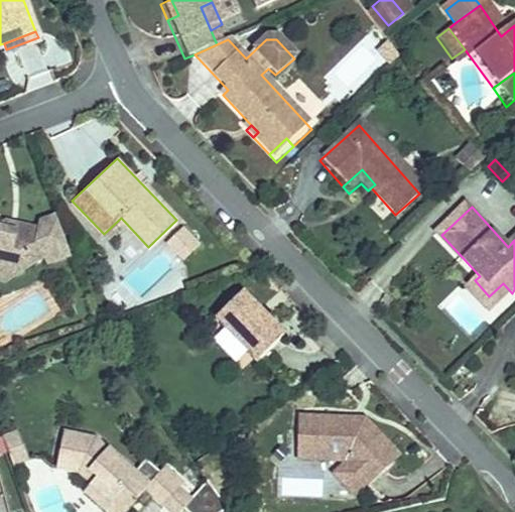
[(70,252),(55,213),(40,219),(38,226),(16,221),(14,228),(0,224),(0,257),(8,260),(15,272),(43,254),(48,260),(70,252)]
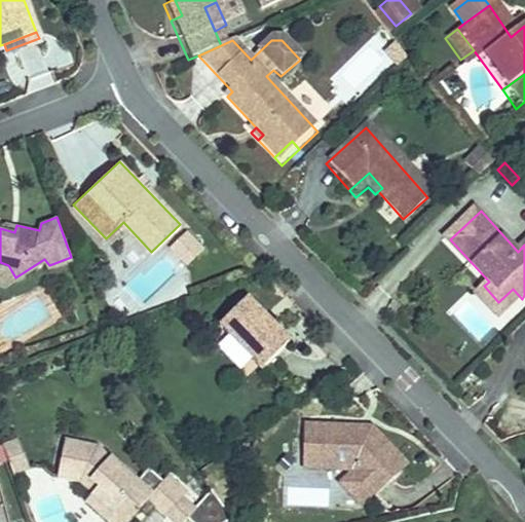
[(0,228),(14,232),(16,225),(5,222),(0,225),(0,228)]
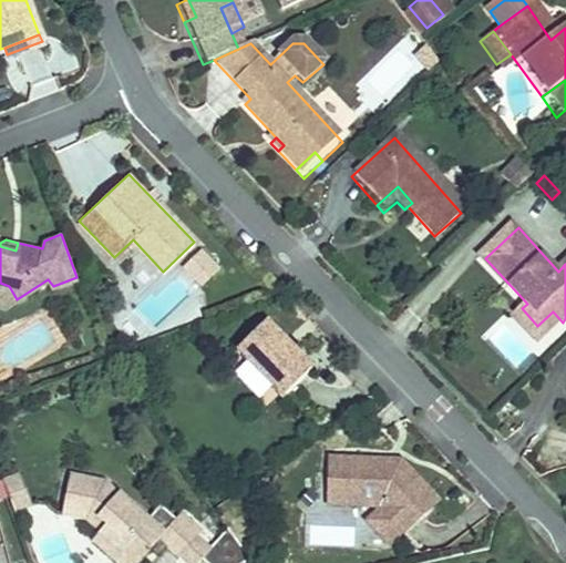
[(183,263),(195,275),(211,259),(199,247),(183,263)]
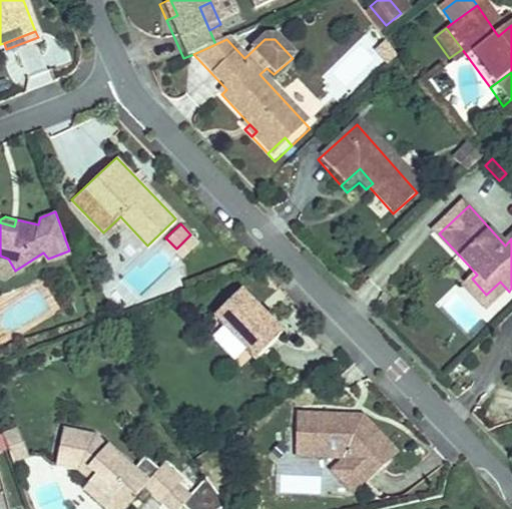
[(190,234),(176,248),(182,256),(197,241),(190,234)]
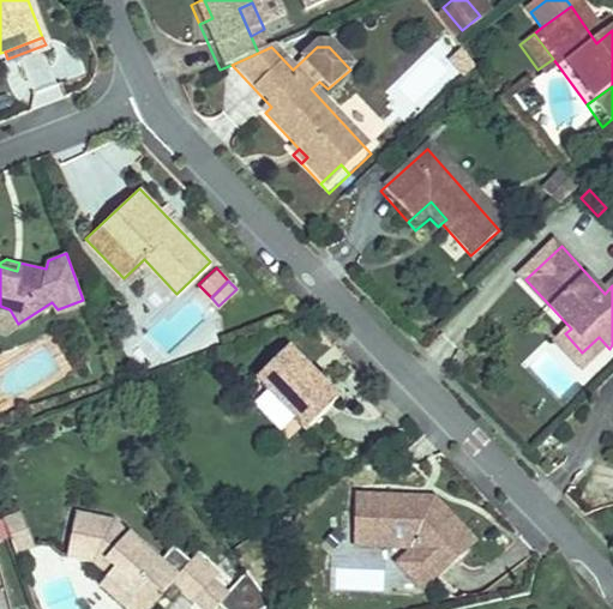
[(10,309),(0,306),(0,330),(5,331),(18,324),(10,309)]
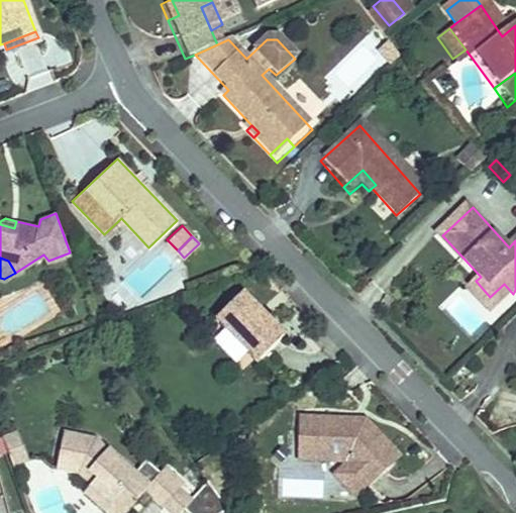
[(490,297),(476,281),(467,289),(490,314),(513,294),(504,284),(490,297)]
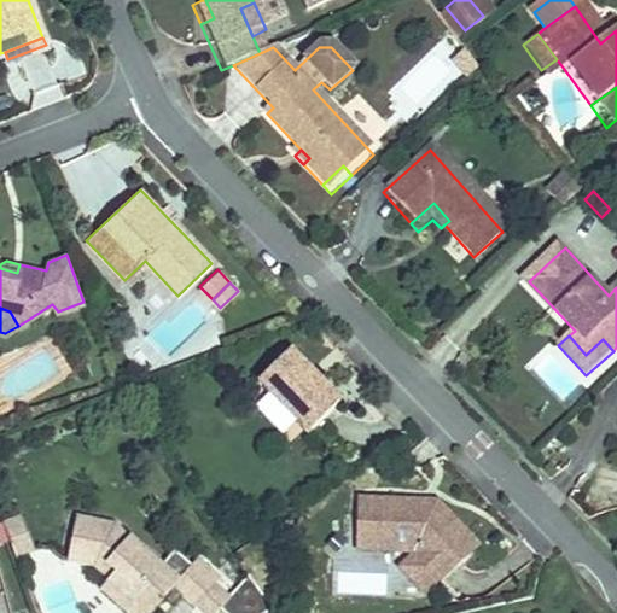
[(289,348),(256,377),(258,379),(301,424),(304,428),(337,400),(315,377),(308,383),(302,375),(309,369),(289,348)]
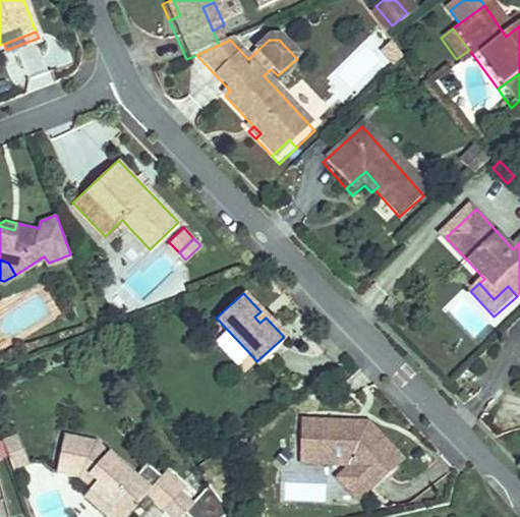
[(266,318),(261,311),(254,317),(260,323),(266,318)]
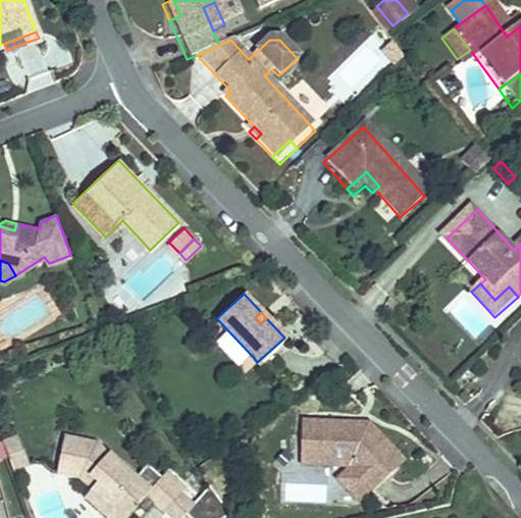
[(303,418),(302,461),(350,462),(351,464),(371,485),(403,456),(369,420),(361,426),(355,426),(355,419),(303,418)]
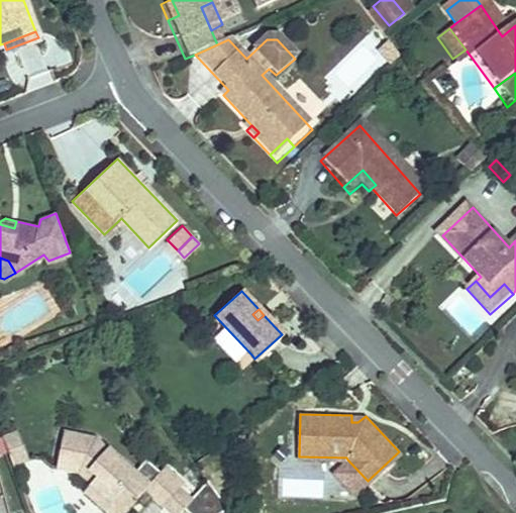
[(17,428),(12,430),(23,459),(28,457),(17,428)]
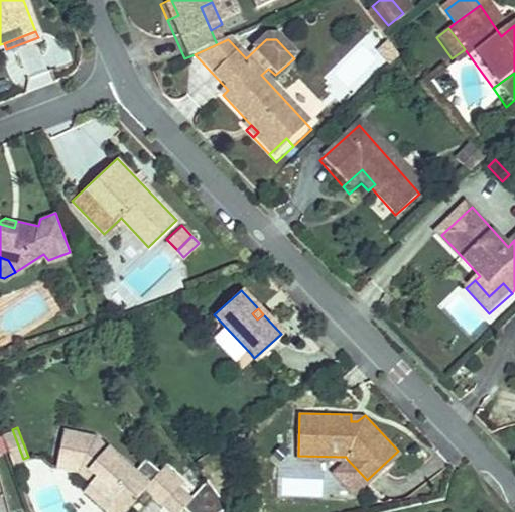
[(165,463),(159,469),(145,456),(134,468),(96,433),(63,427),(55,466),(78,470),(83,464),(96,475),(90,481),(88,484),(109,502),(123,486),(135,497),(137,496),(144,488),(149,493),(162,503),(179,484),(183,479),(165,463)]
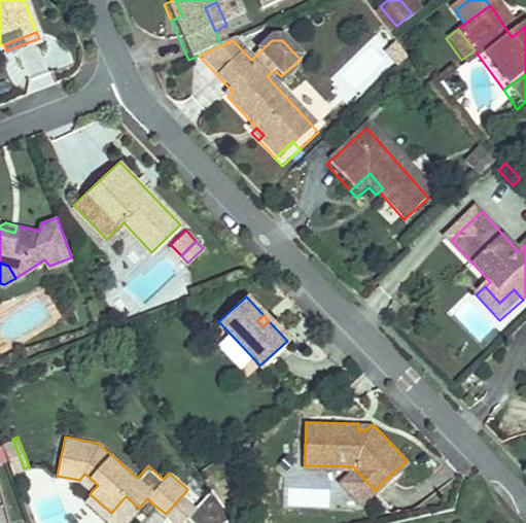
[(12,439),(1,443),(12,473),(24,468),(12,439)]
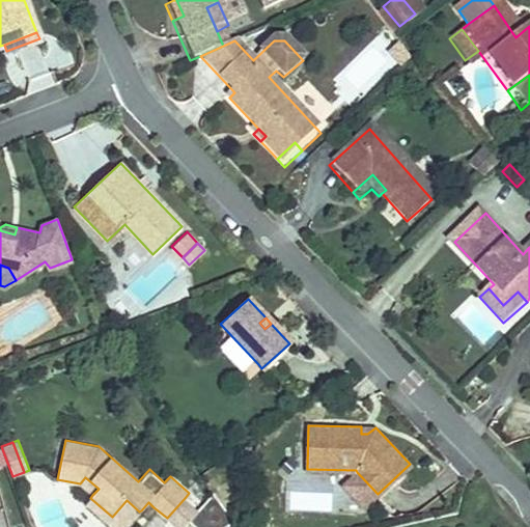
[(378,494),(357,472),(343,484),(364,506),(378,494)]
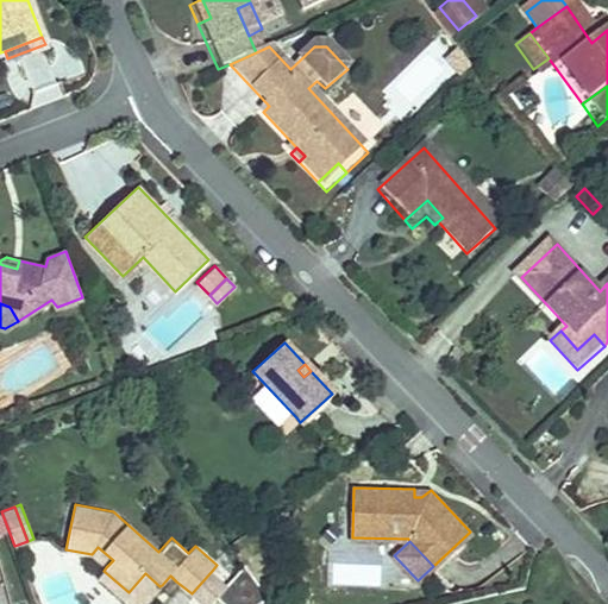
[(98,547),(92,554),(106,567),(113,560),(98,547)]
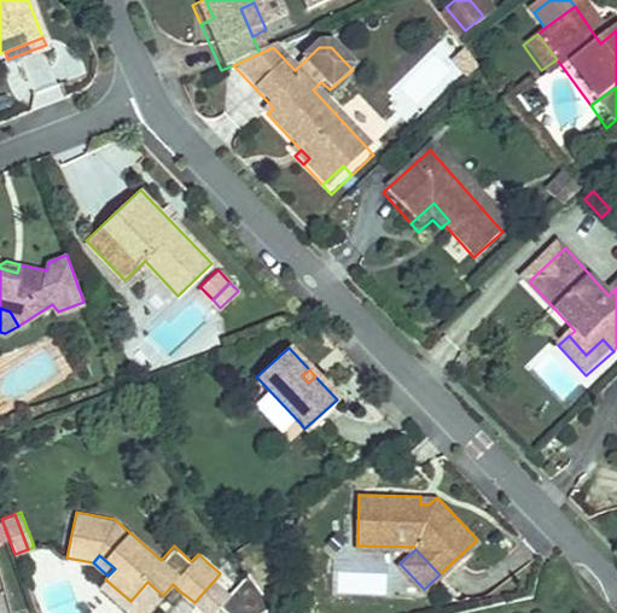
[(258,612),(272,603),(248,571),(230,593),(217,605),(220,606),(227,612),(258,612)]
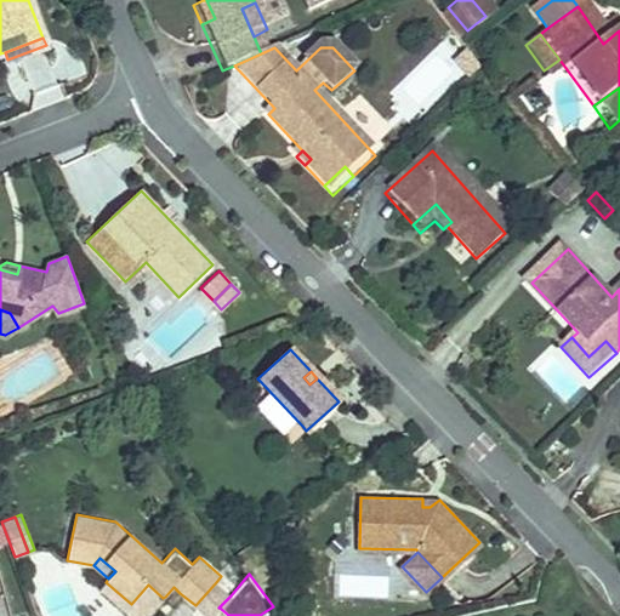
[(100,589),(130,615),(147,615),(163,598),(148,585),(131,604),(106,582),(100,589)]
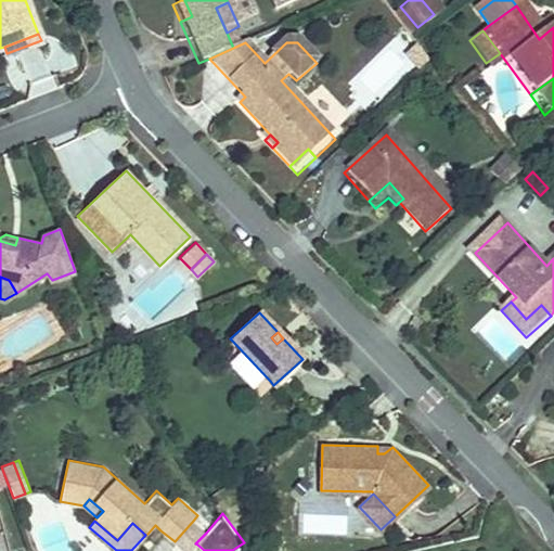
[(195,543),(206,533),(193,521),(175,541),(184,550),(191,550),(197,545),(195,543)]
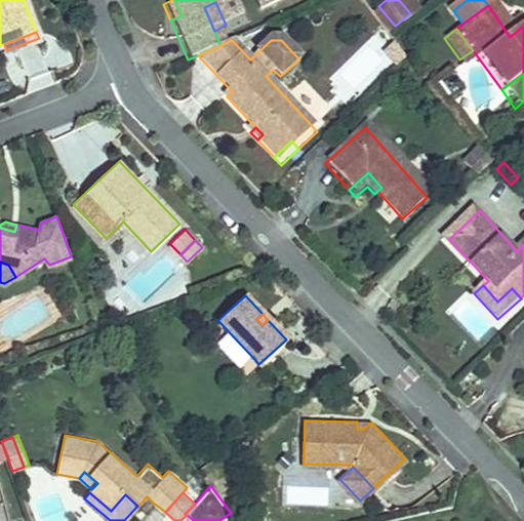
[(147,496),(139,505),(145,510),(152,502),(147,496)]
